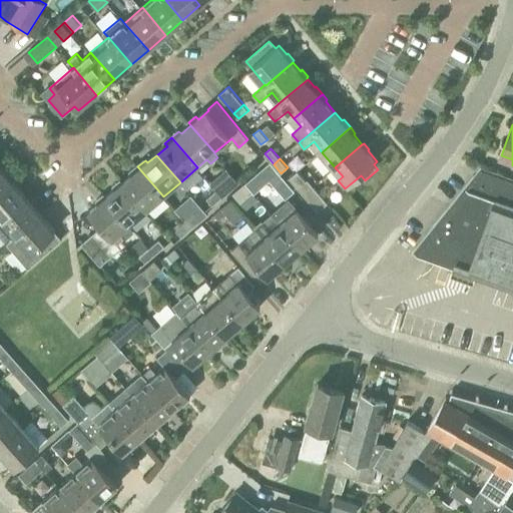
[(281,173),(274,164),(271,160),(261,169),(286,198),(295,191),(280,174),(281,173)]
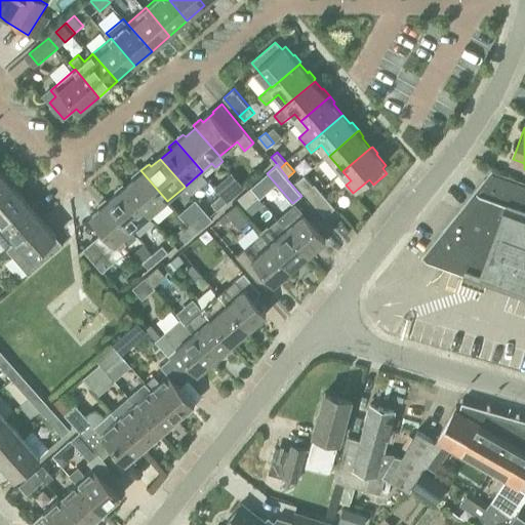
[(0,198),(14,186),(0,169),(0,198)]
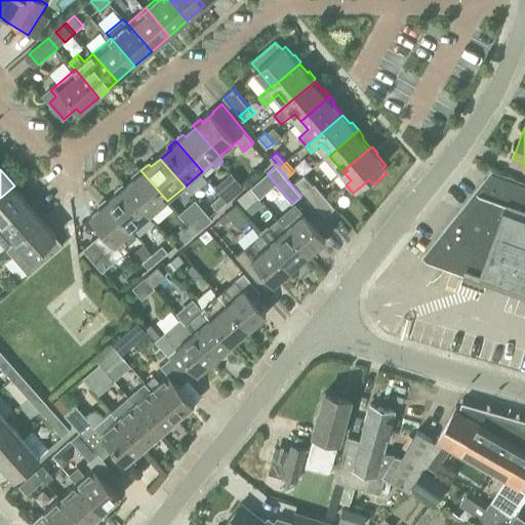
[(152,214),(167,201),(140,170),(134,175),(136,178),(127,187),(152,214)]
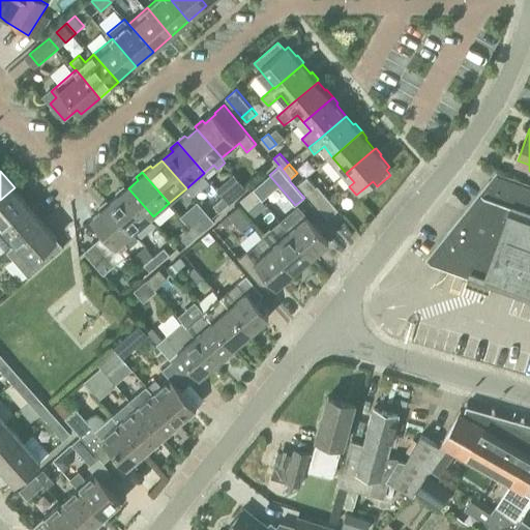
[(529,182),(500,172),(425,260),(529,298),(529,182)]
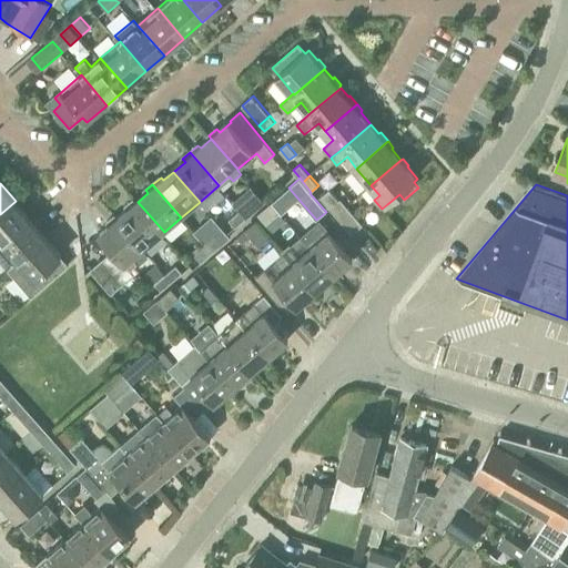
[(331,186),(321,195),(331,208),(330,208),(336,215),(347,205),(331,186)]
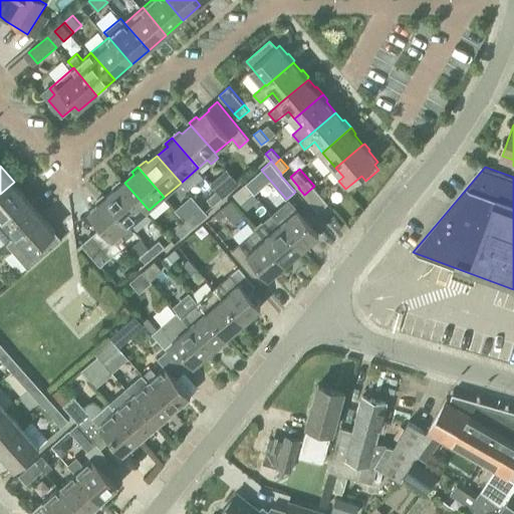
[(215,187),(224,197),(233,189),(224,179),(215,187)]
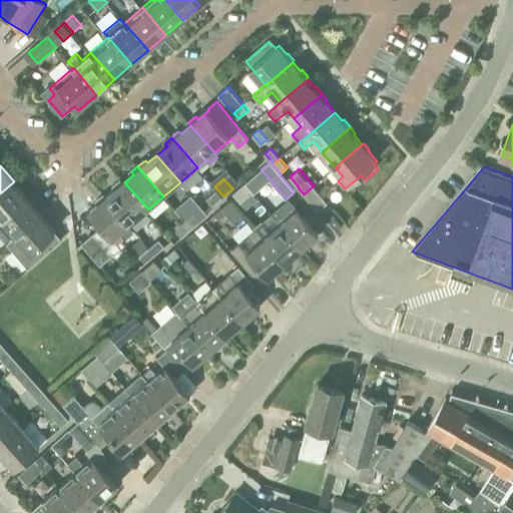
[(148,209),(124,182),(122,180),(114,186),(117,189),(106,197),(130,224),(148,209)]
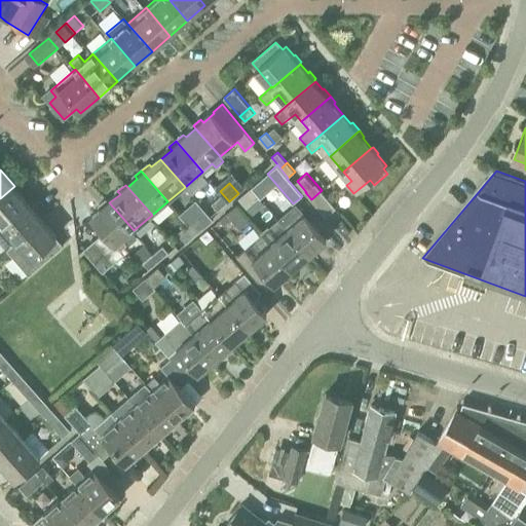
[(0,229),(30,203),(14,186),(0,198),(0,229)]
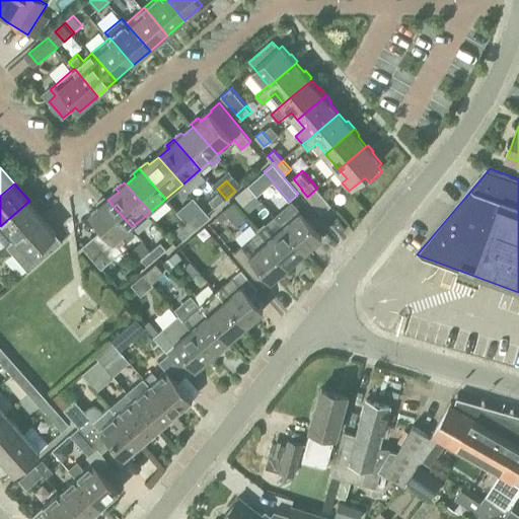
[(248,184),(236,196),(244,205),(256,195),(251,189),(248,184)]
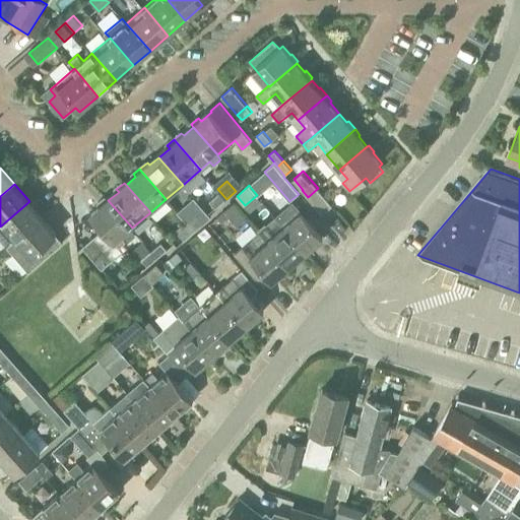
[(318,188),(308,197),(323,214),(332,205),(318,188)]
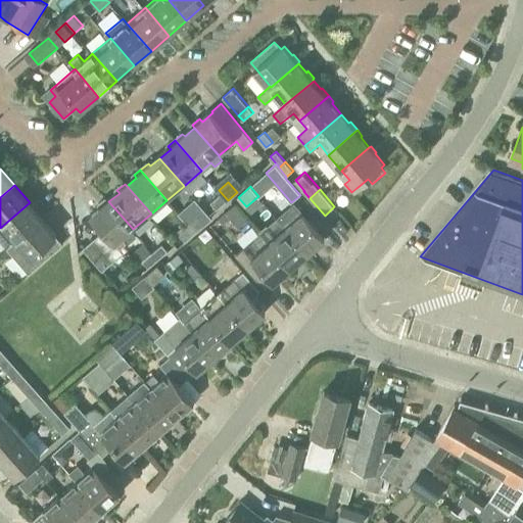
[(211,202),(217,208),(228,200),(219,190),(218,191),(221,194),(211,202)]
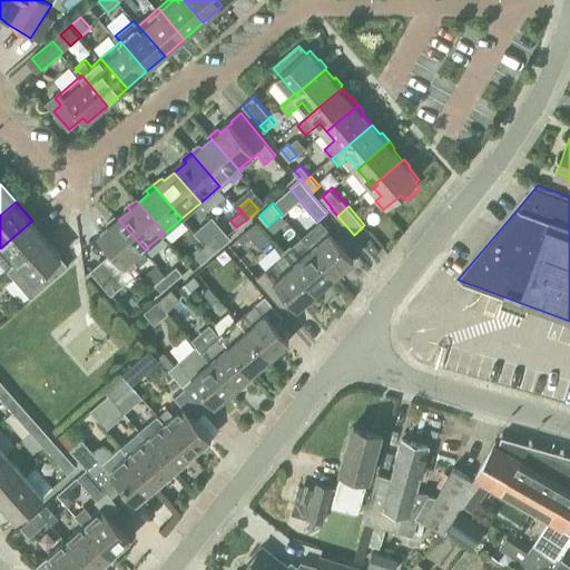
[(112,252),(90,271),(112,295),(136,275),(127,265),(145,249),(118,219),(116,217),(109,223),(111,226),(99,236),(112,252)]
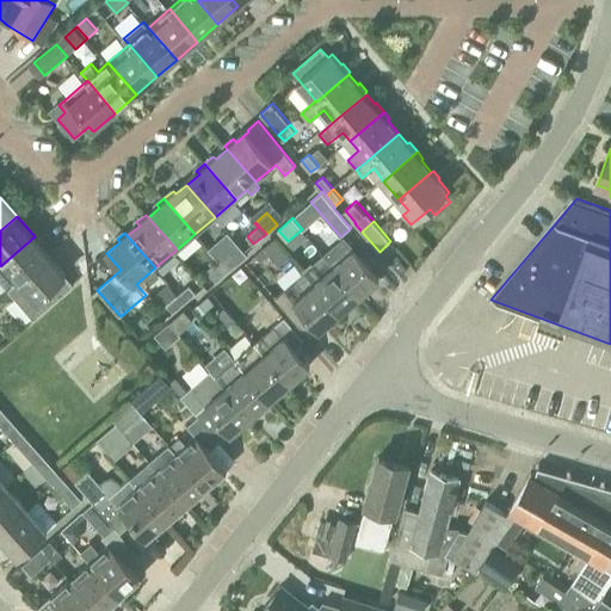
[(0,279),(8,290),(48,252),(35,236),(0,266),(0,279)]
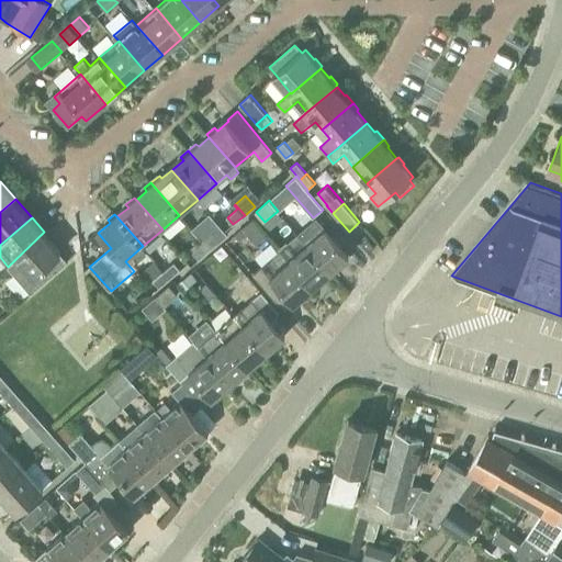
[(307,227),(299,235),(332,272),(349,257),(326,231),(316,220),(307,227)]
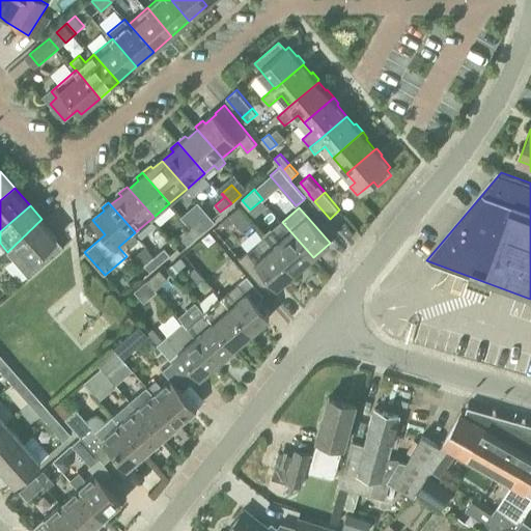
[(190,226),(199,236),(208,228),(200,218),(190,226)]
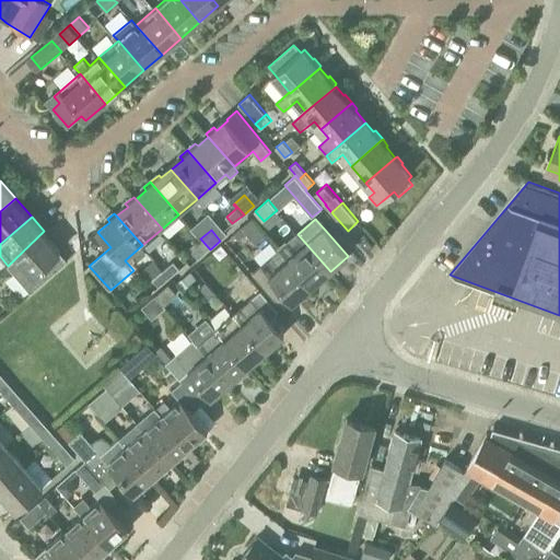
[(44,231),(8,266),(31,292),(33,295),(70,263),(62,253),(44,231)]
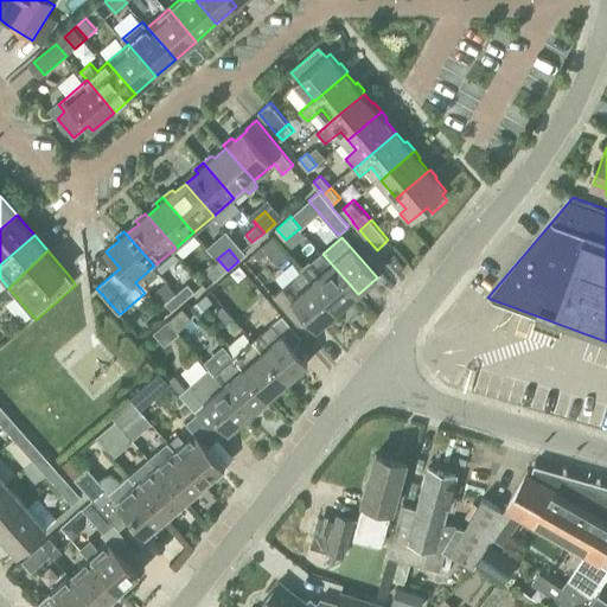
[(339,312),(358,294),(323,254),(302,270),(339,312)]
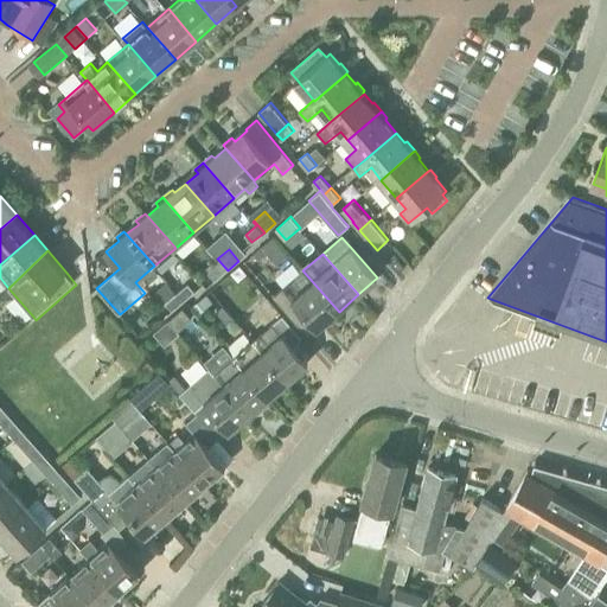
[(216,280),(228,270),(217,259),(205,269),(216,280)]
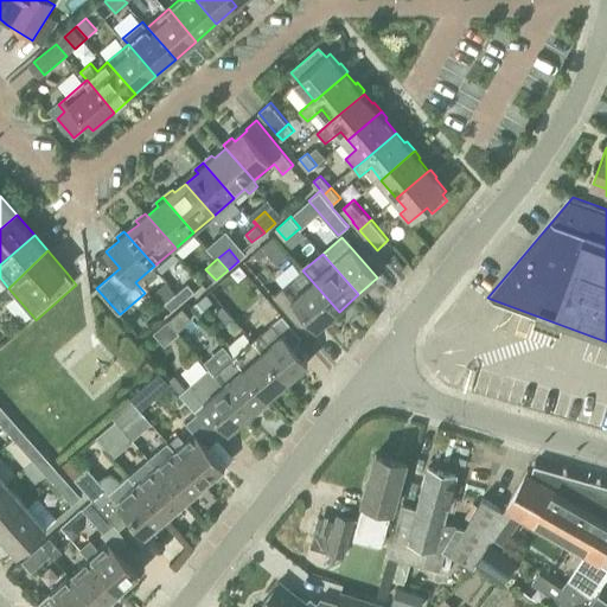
[(319,330),(339,312),(302,270),(283,287),(274,295),(307,333),(317,326),(319,330)]
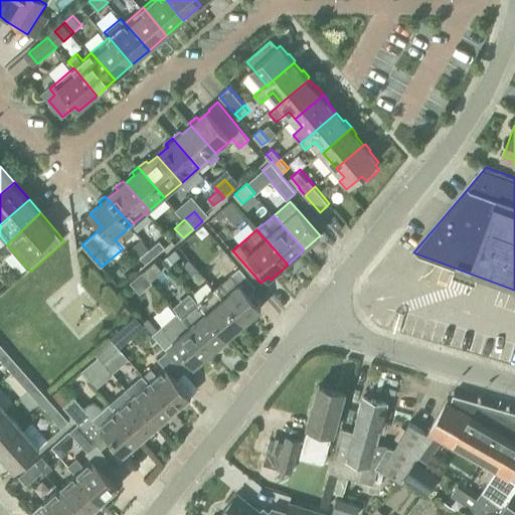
[(151,248),(157,254),(166,246),(160,240),(151,248)]
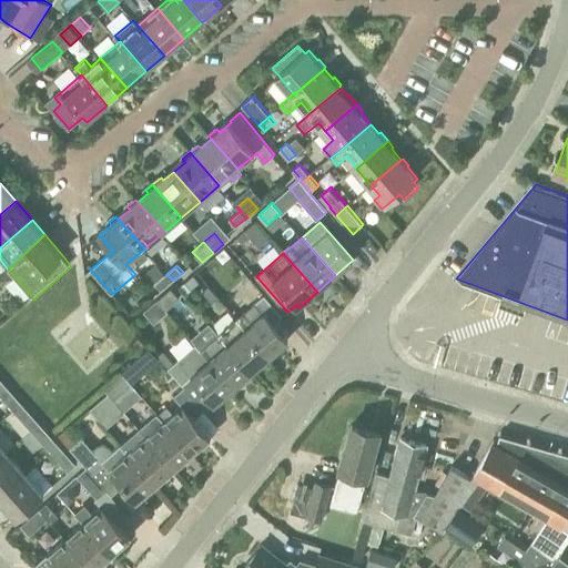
[(162,291),(173,281),(166,274),(155,283),(162,291)]
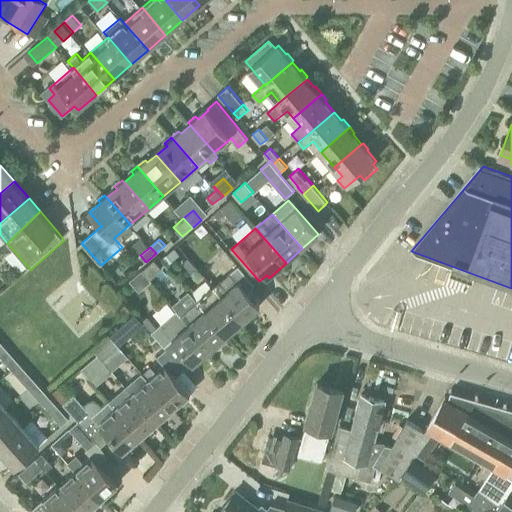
[(150,279),(162,269),(154,260),(142,270),(150,279)]
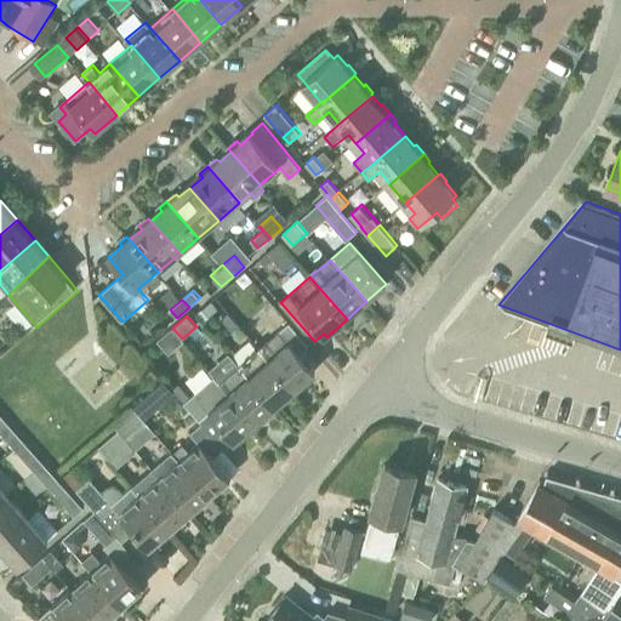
[(262,347),(298,388),(317,372),(301,354),(311,346),(291,323),(290,323),(262,347)]
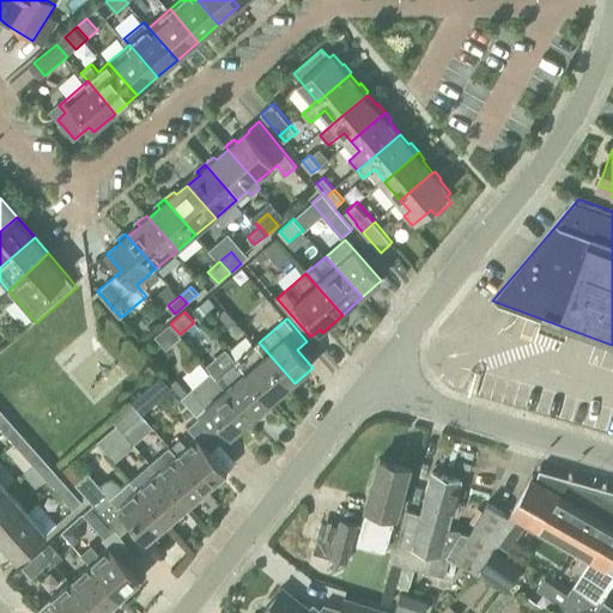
[(259,343),(237,362),(273,401),(283,394),(286,395),(292,390),(292,386),(295,383),(259,343)]
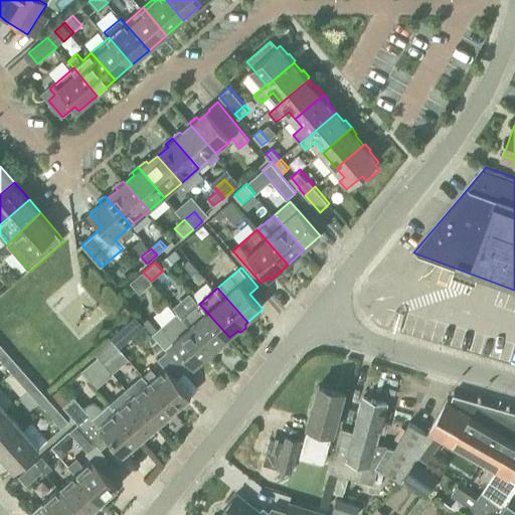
[(183,318),(212,352),(229,337),(199,304),(183,318)]
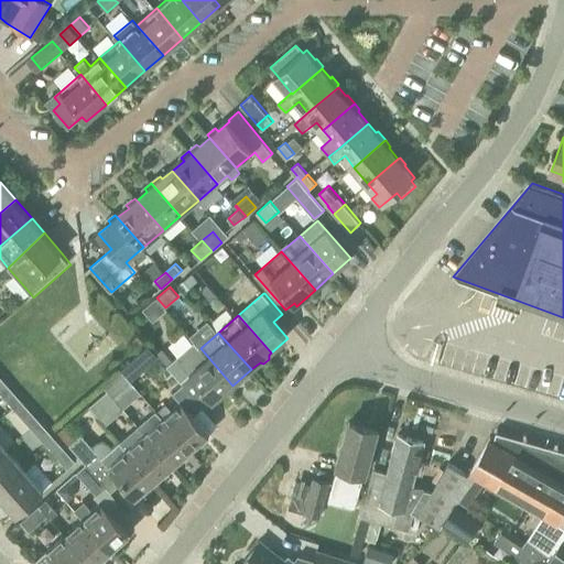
[(232,386),(201,348),(195,342),(167,365),(183,382),(193,373),(216,400),(232,386)]
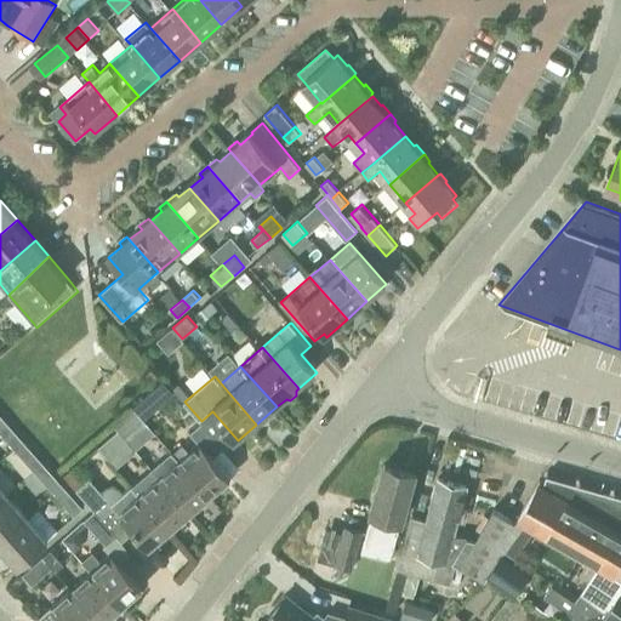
[(157,410),(146,398),(135,408),(144,420),(157,410)]
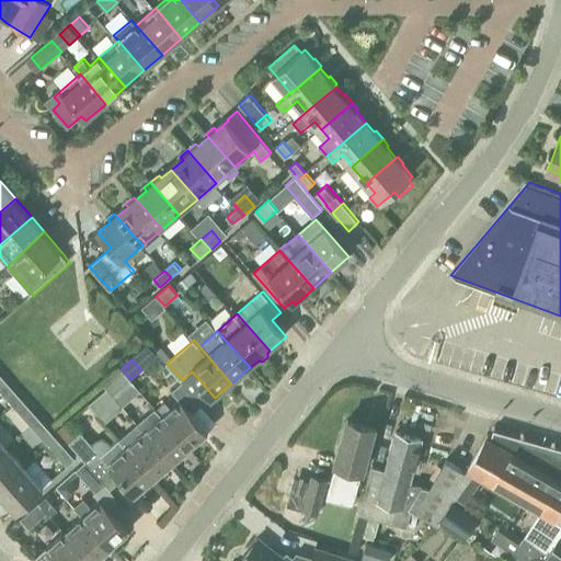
[(163,402),(156,409),(190,449),(209,433),(193,413),(203,404),(182,380),(167,363),(167,364),(182,382),(172,391),(180,401),(170,410),(163,402)]
